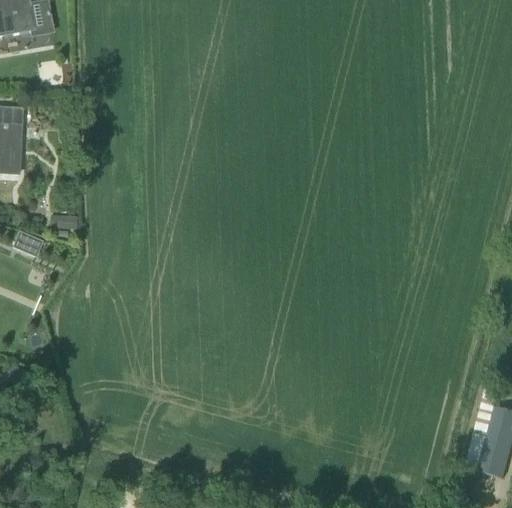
[(0,0),(0,35),(34,29),(28,0),(0,0)]
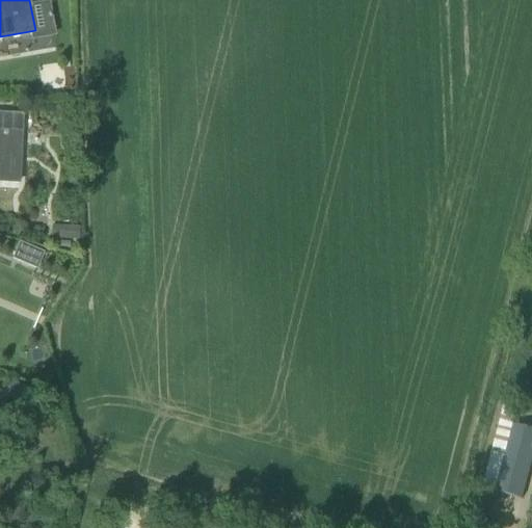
[(0,178),(19,179),(21,110),(0,109),(0,178)]
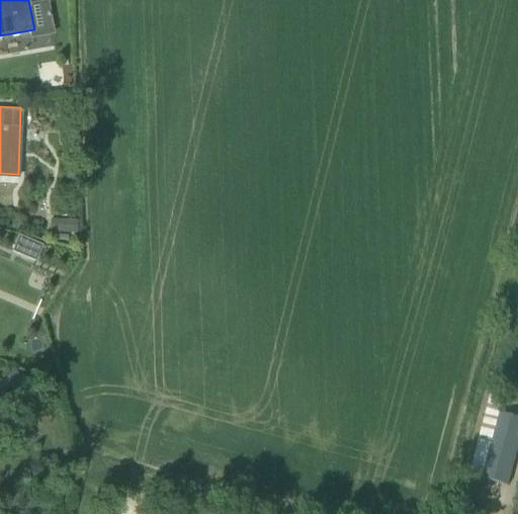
[(50,216),(49,228),(76,230),(76,218),(50,216)]
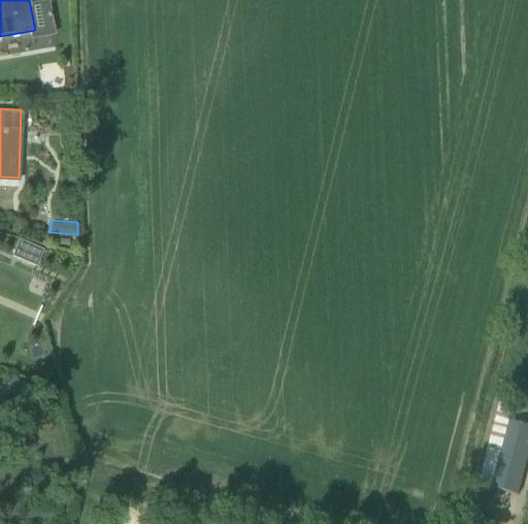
[(36,264),(43,248),(18,236),(10,253),(36,264)]
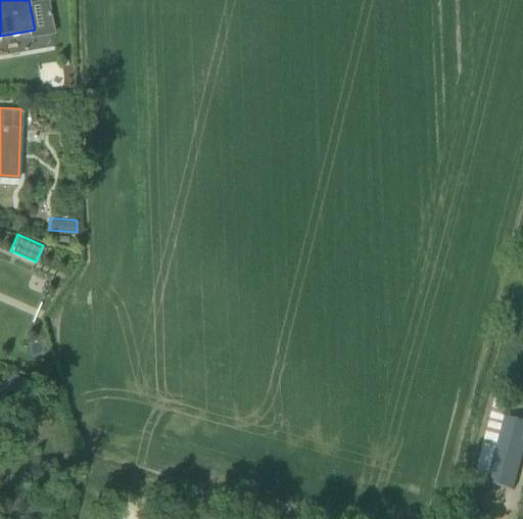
[(522,445),(522,419),(503,415),(507,396),(494,393),(490,412),(473,478),(512,488),(522,445)]
